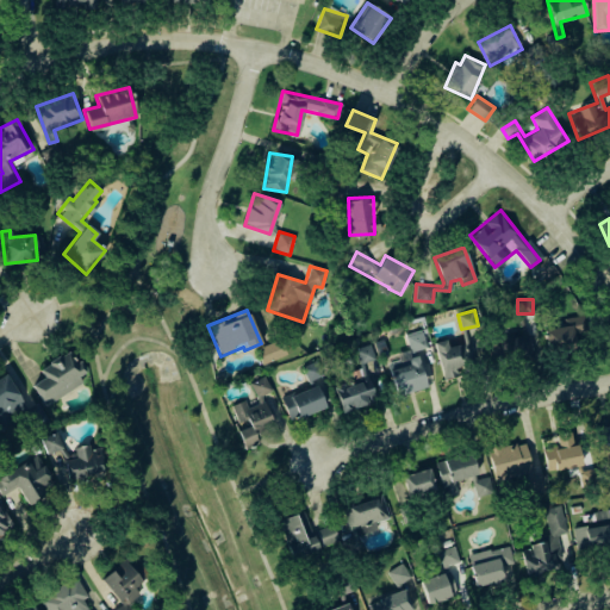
[(543,329),(549,352),(589,342),(582,315),(562,319),(564,324),(543,329)]
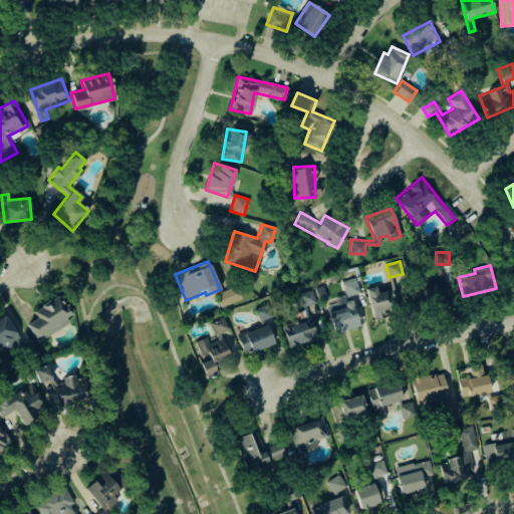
[(326,307),(333,332),(358,326),(351,296),(359,294),(355,278),(341,281),(345,295),(338,296),(340,303),(326,307)]
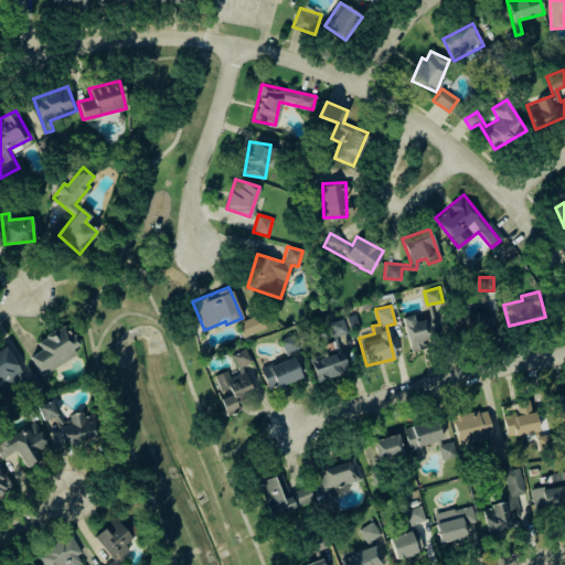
[(454,310),(455,332),(492,332),(491,310),(454,310)]
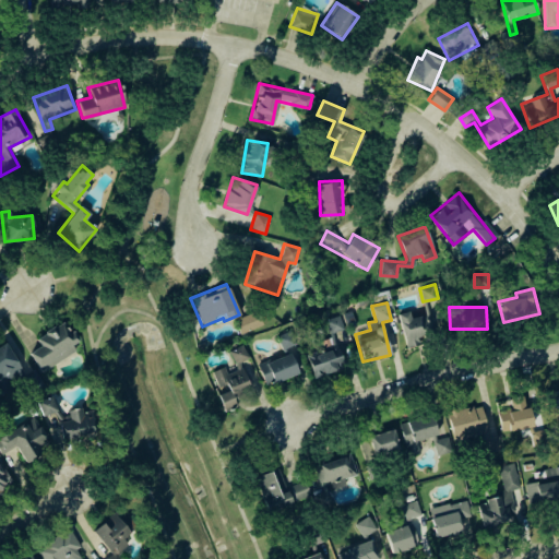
[(342,313),(346,326),(355,324),(351,310),(342,313)]
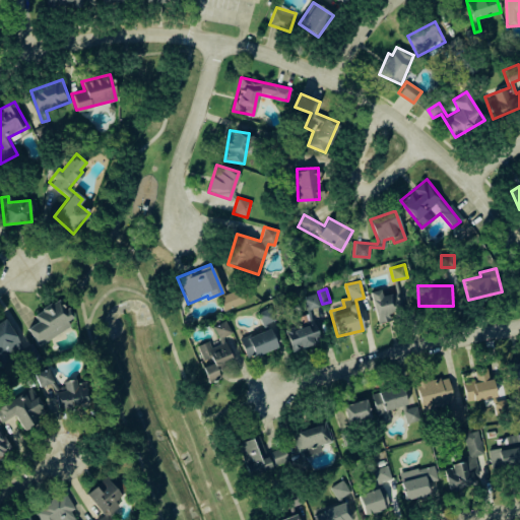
[(243,303),(239,289),(218,297),(222,310),(243,303)]
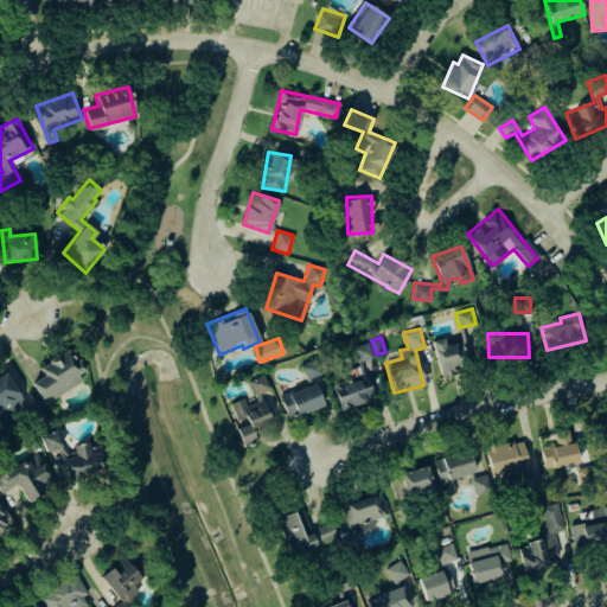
[(432,340),(440,378),(455,375),(454,368),(478,363),(474,343),(464,345),(464,342),(445,345),(443,338),(432,340)]
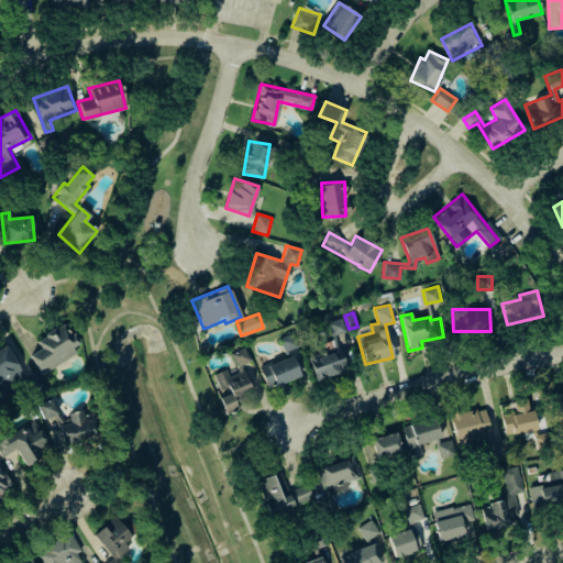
[(346,331),(341,317),(327,322),(332,335),(346,331)]
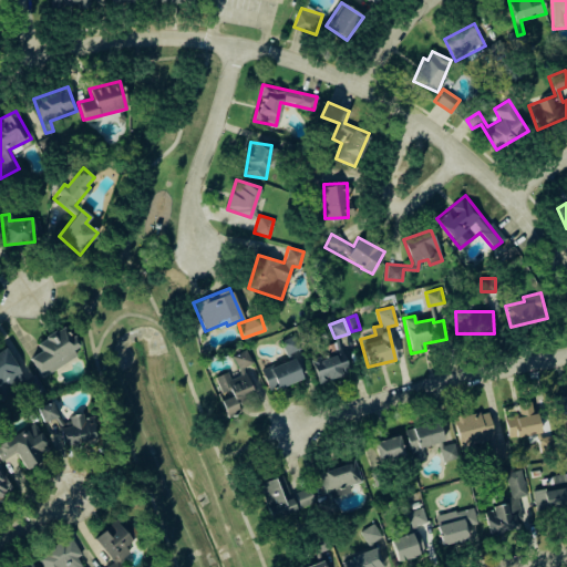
[(81,353),(63,325),(35,342),(41,350),(29,358),(41,378),(81,353)]
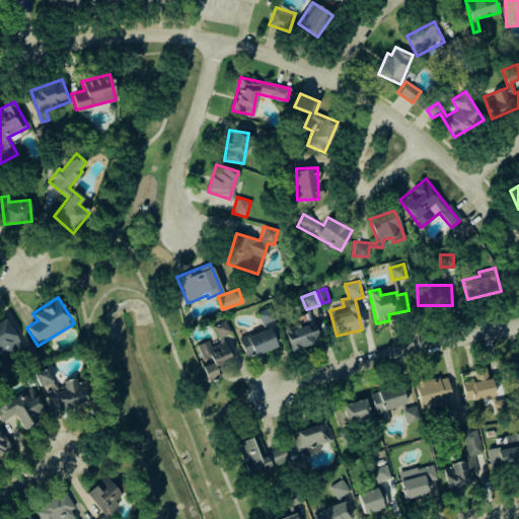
[(262,324),(276,318),(270,305),(255,311),(262,324)]
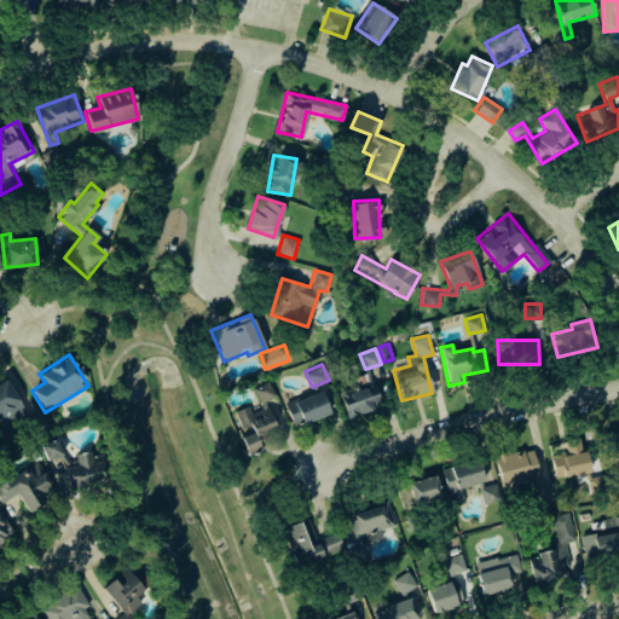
[(232,411),(248,453),(261,449),(256,435),(285,424),(279,408),(271,411),(266,400),(275,397),(268,382),(253,388),(261,410),(250,414),(248,405),(232,411)]
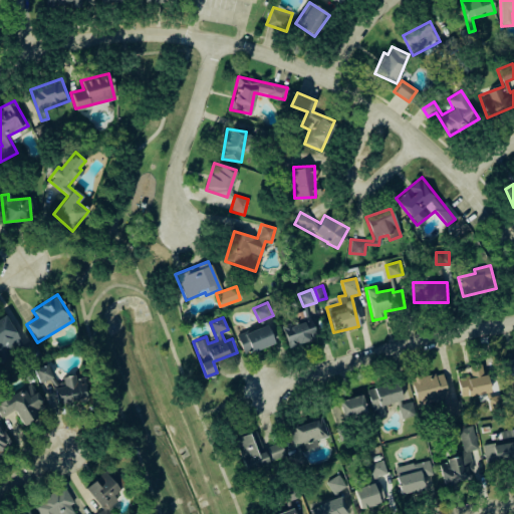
[(281,325),(287,346),(315,337),(310,317),(281,325)]
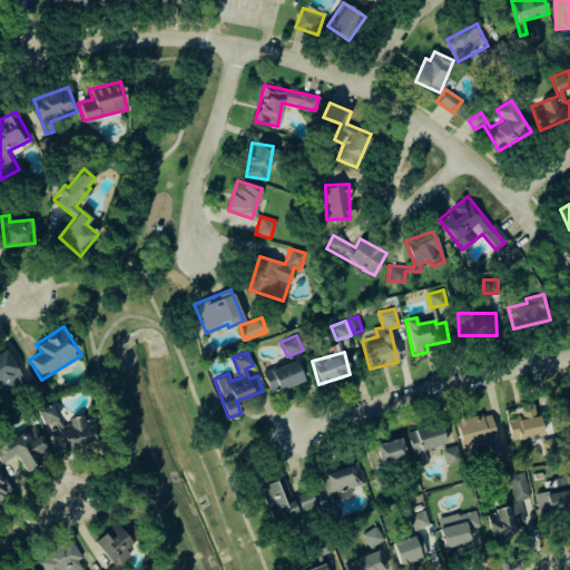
[(271,393),(303,379),(294,359),(262,373),(271,393)]
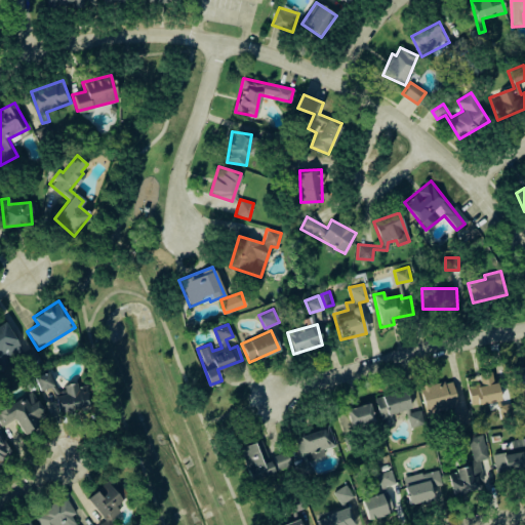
[(524,363),(513,365),(515,385),(524,384),(524,363)]
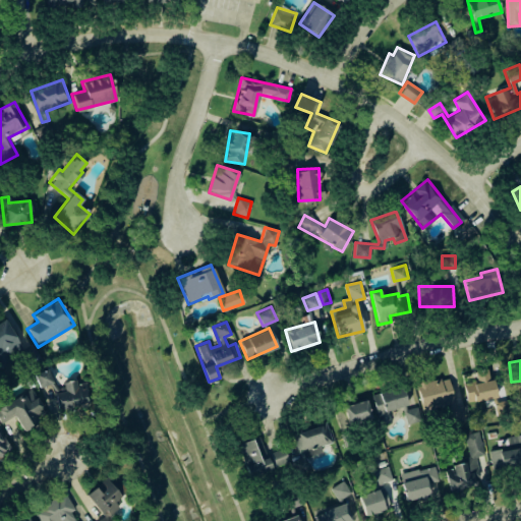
[(88,402),(82,383),(76,384),(75,379),(57,384),(53,368),(35,372),(38,388),(52,385),(58,409),(88,402)]
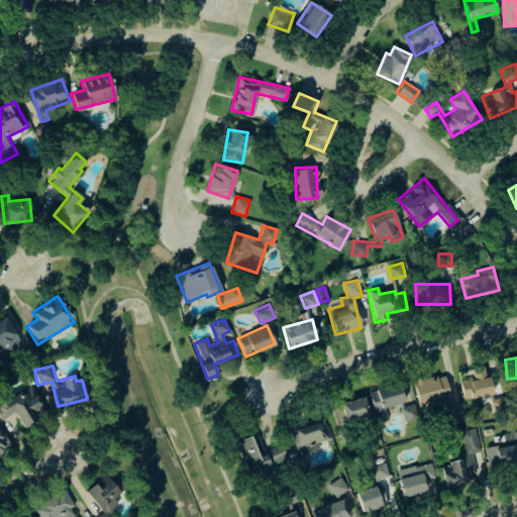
[(472,369),(473,378),(459,380),(463,400),(491,395),(486,366),(472,369)]
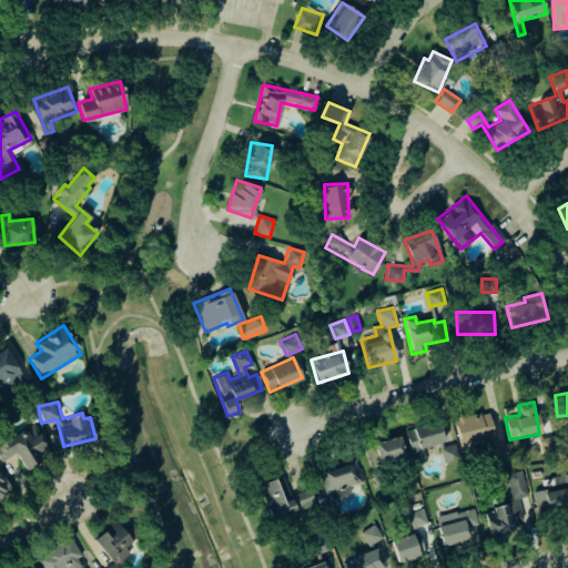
[(473,444),(495,438),(488,411),(453,418),(460,452),(474,449),(473,444)]
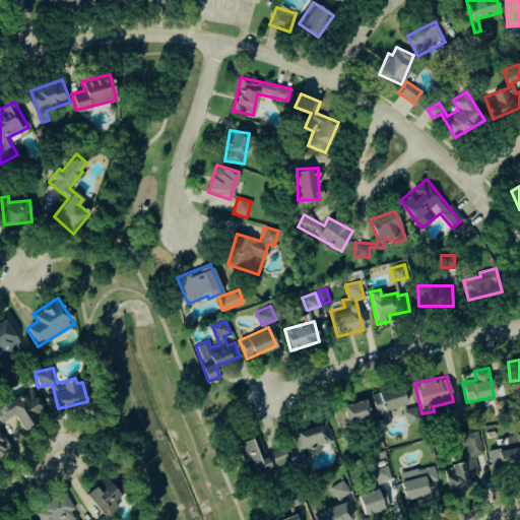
[(405,404),(401,386),(370,392),(377,424),(389,421),(386,408),(405,404)]
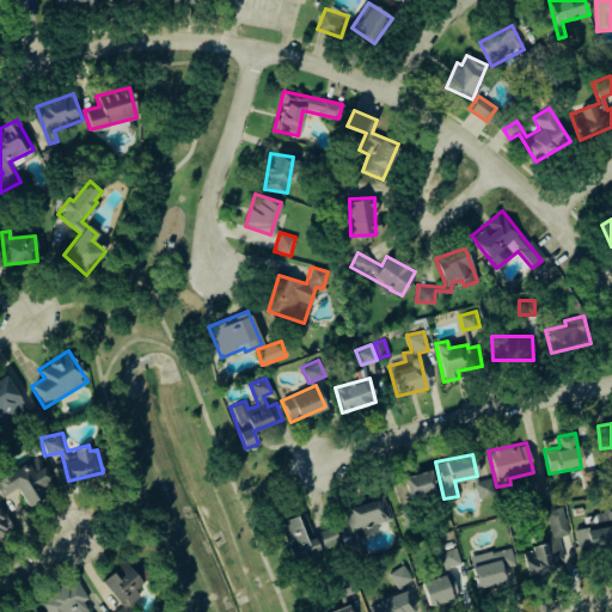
[(16,488),(28,505),(55,485),(35,456),(0,478),(0,488),(5,495),(16,488)]
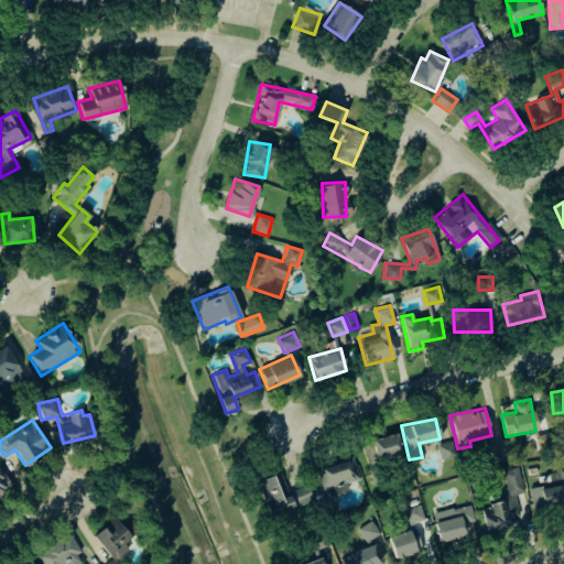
[(371,440),(377,459),(402,453),(396,433),(371,440)]
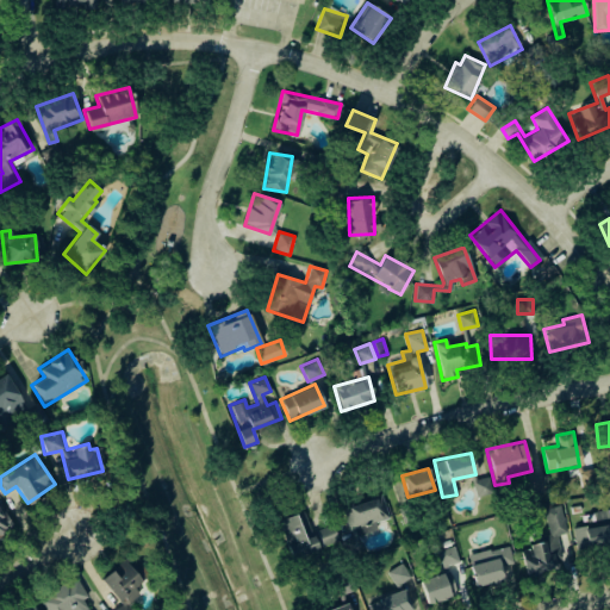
[(472,479),(475,496),(492,492),(489,477),(472,479)]
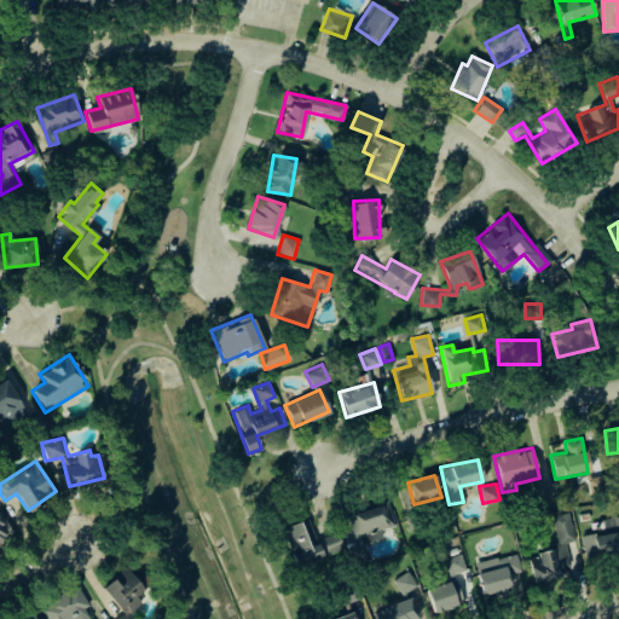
[(354,539),(369,534),(369,536),(395,527),(387,503),(347,516),(354,539)]
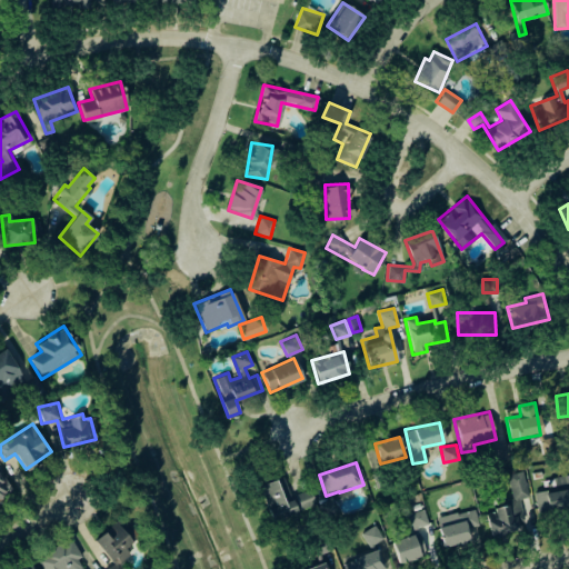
[(0,500),(13,495),(1,469),(0,469),(0,500)]
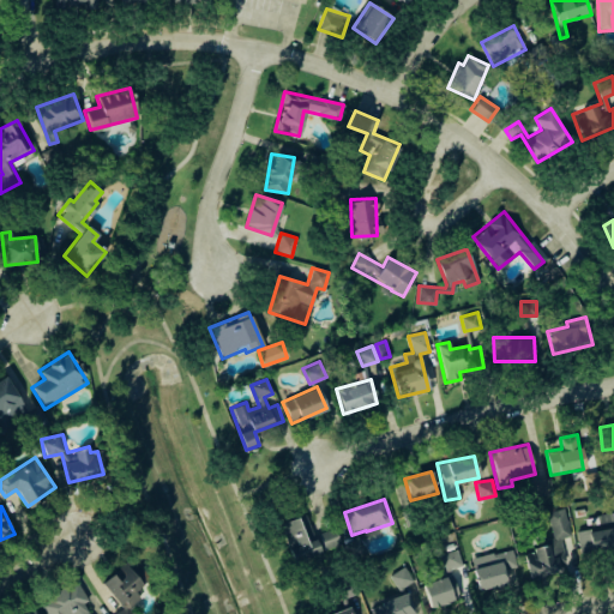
[(523,549),(528,578),(565,572),(559,539),(570,536),(564,507),(547,511),(553,545),(523,549)]
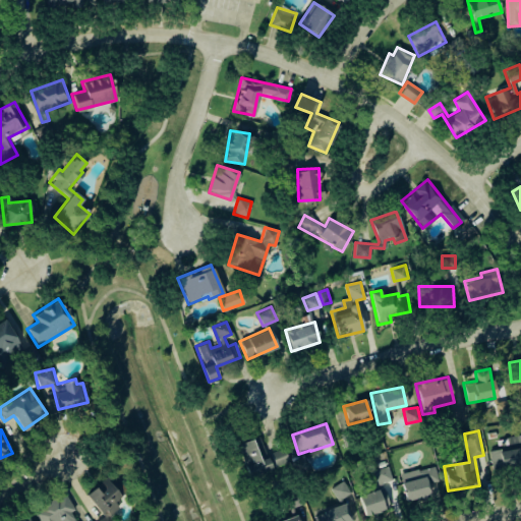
[(489,450),(490,470),(520,468),(519,436),(510,436),(511,448),(489,450)]
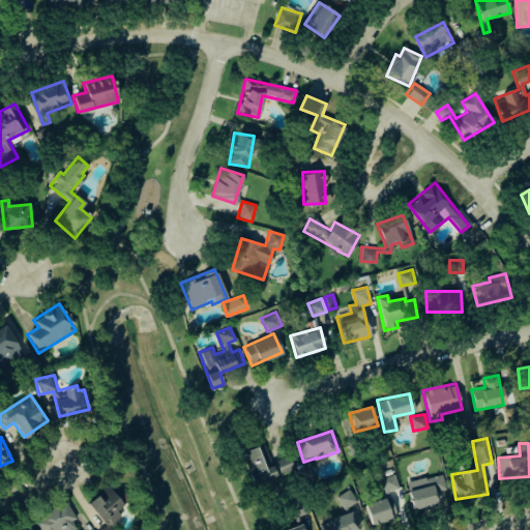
[(289,455),(270,462),(264,444),(241,451),(252,484),(294,471),(289,455)]
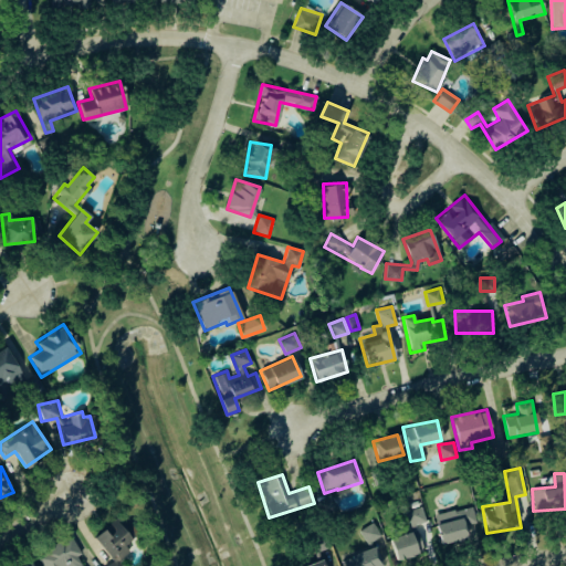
[(410,525),(426,522),(420,506),(406,511),(410,525)]
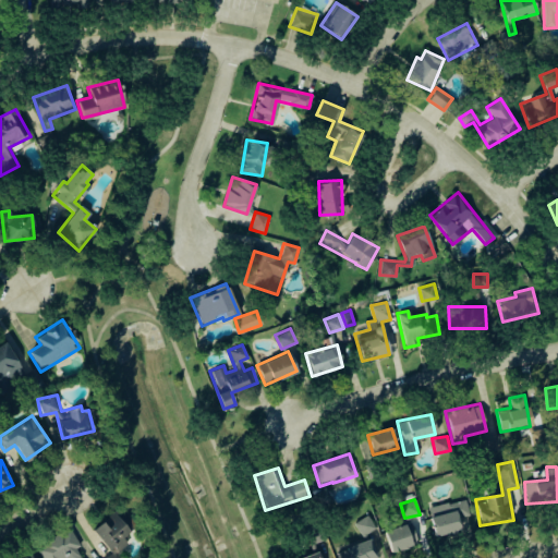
[(434,536),(460,531),(458,518),(469,516),(465,499),(427,507),(434,536)]
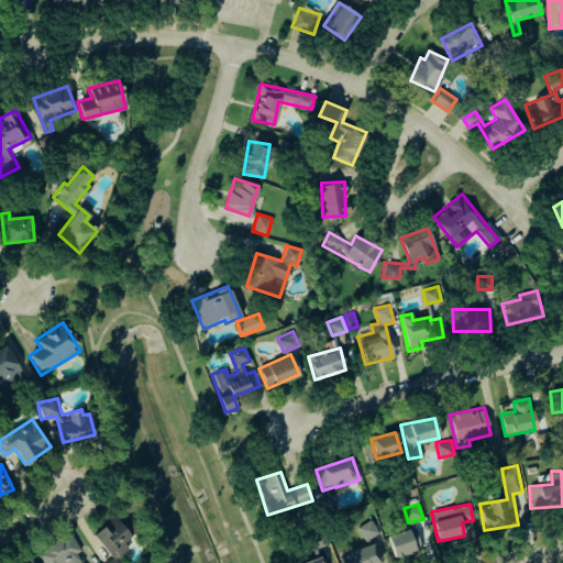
[(122,562),(119,556),(129,550),(123,541),(133,534),(119,514),(92,530),(110,558),(101,562),(122,562)]
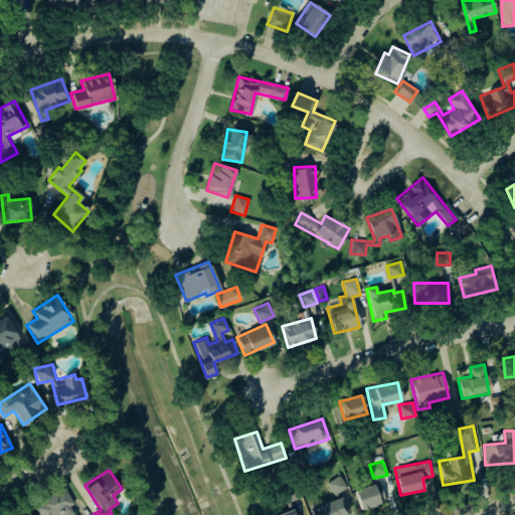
[(326,483),(333,495),(346,487),(338,475),(326,483)]
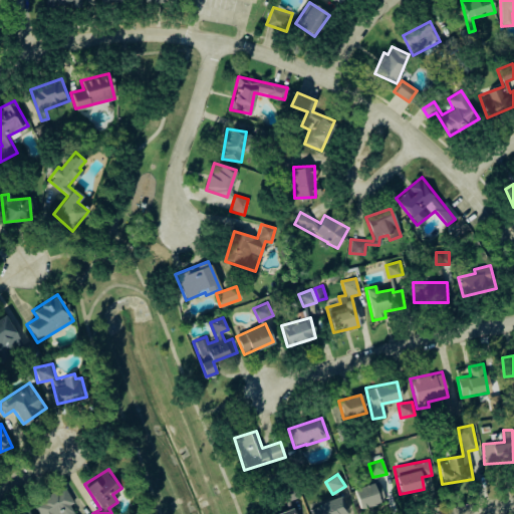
[(353,489),(359,509),(383,501),(377,481),(353,489)]
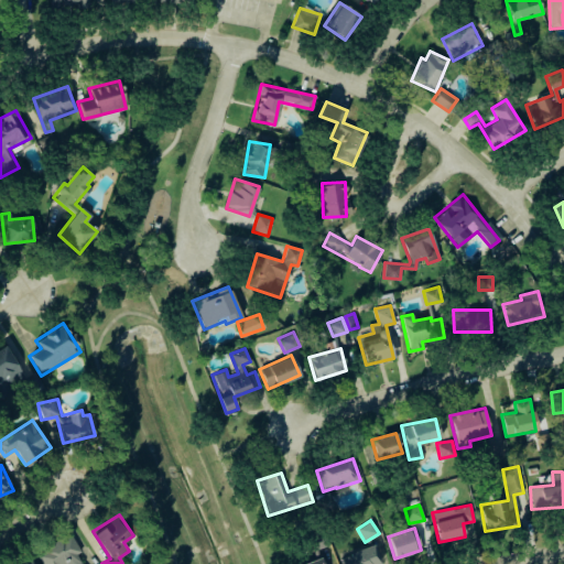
[(82,563),(77,554),(80,552),(71,533),(38,551),(44,563),(82,563)]
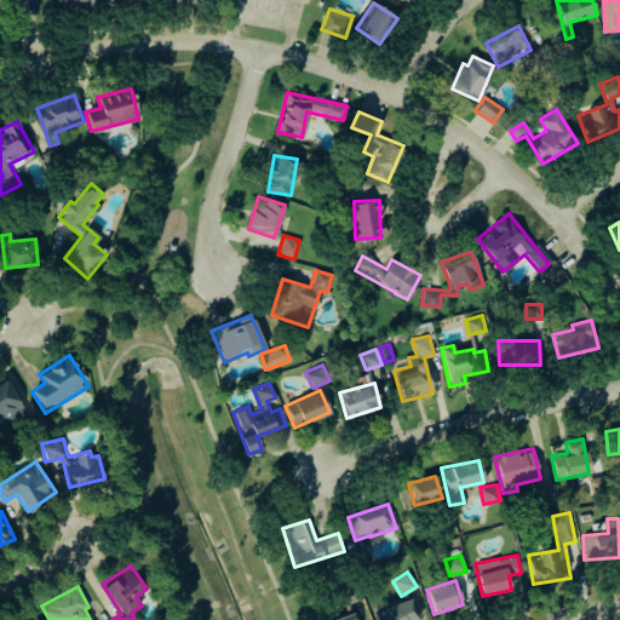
[(374,610),(377,619),(418,619),(412,600),(374,610)]
